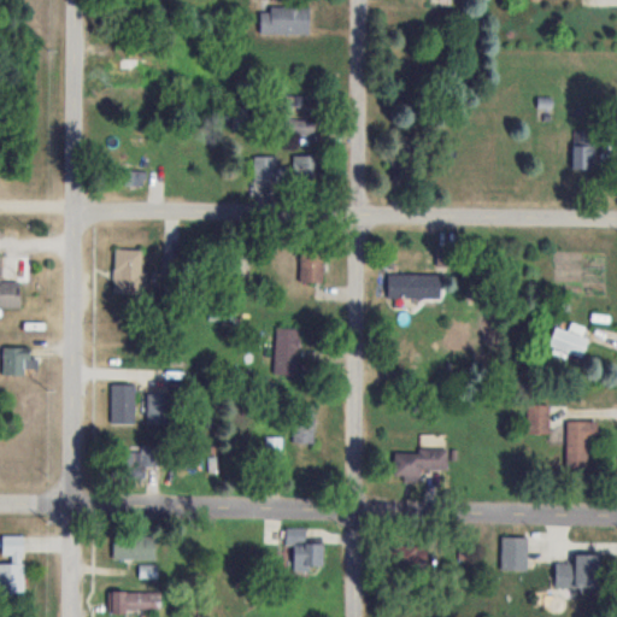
[(309,6),(259,6),(259,34),(309,34),(309,6)]
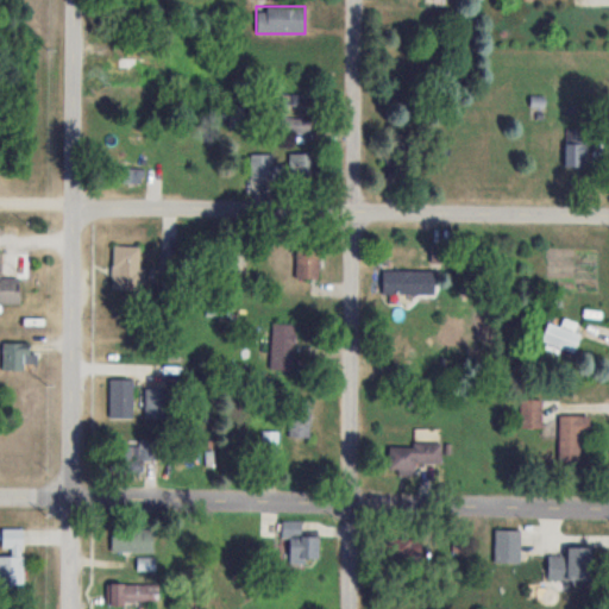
[(136,44),(118,44),(118,56),(110,56),(110,83),(136,83),(136,44)]
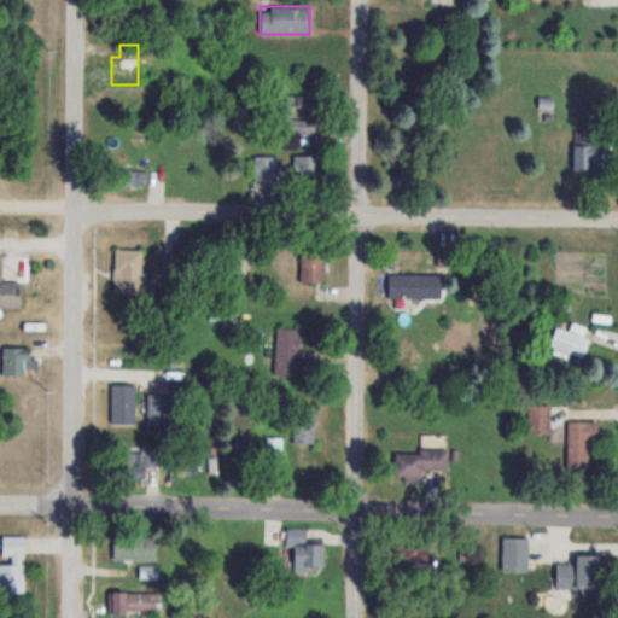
[(248,108),(233,109),(235,127),(249,124),(248,108)]
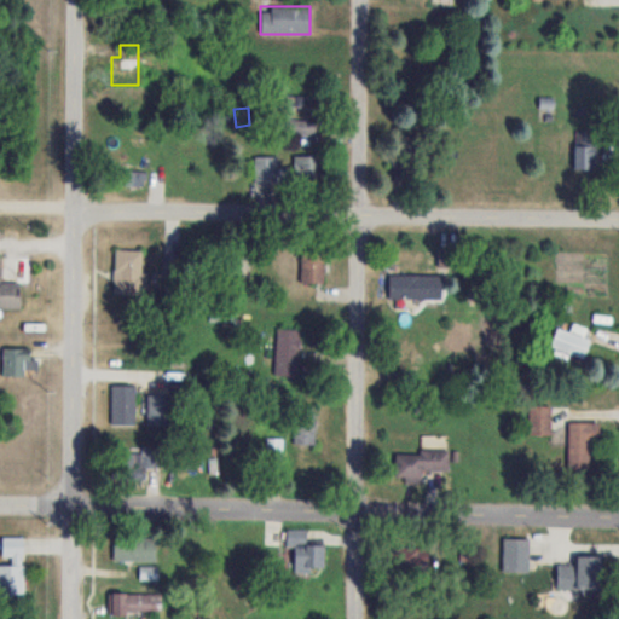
[(314,134),(314,121),(290,121),(290,134),(314,134)]
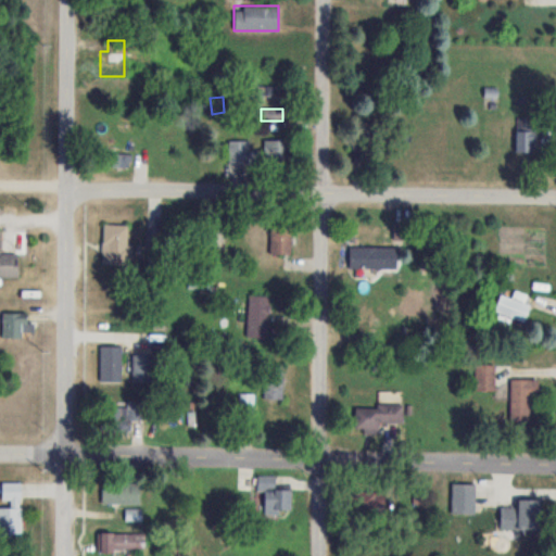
[(535,152),(535,117),(517,117),(517,152),(535,152)]
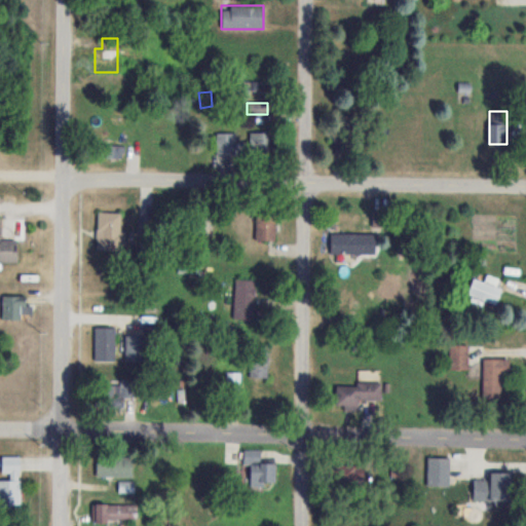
[(237,133),(216,134),(217,157),(268,157),(268,133),(250,133),(250,142),(237,142),(237,133)]
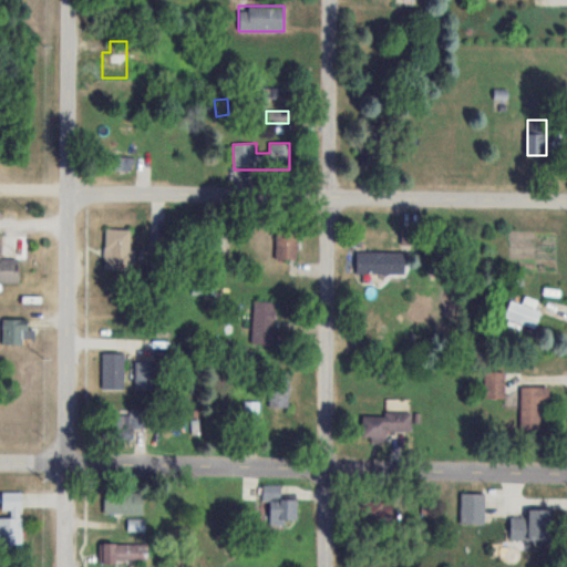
[(120,171),(132,171),(133,158),(121,157),(120,171)]
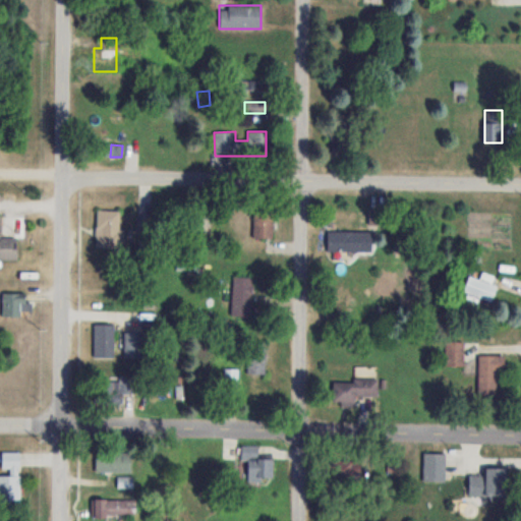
[(252,209),(252,239),(272,239),(272,209),(252,209)]
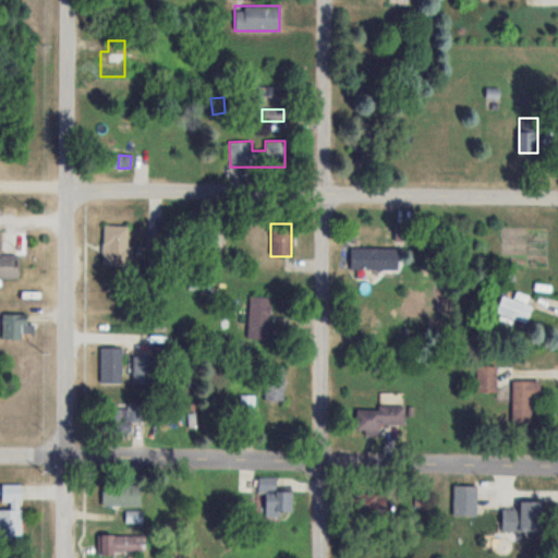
[(128,266),(128,226),(102,226),(102,266),(128,266)]
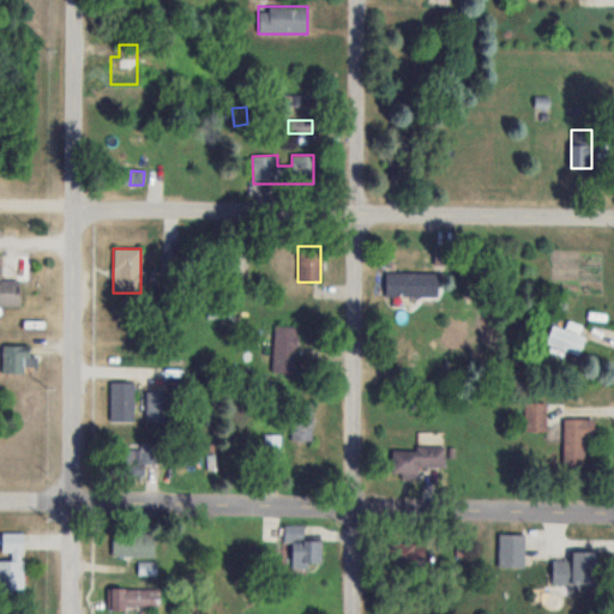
[(438,272),(385,272),(385,298),(438,298),(438,272)]
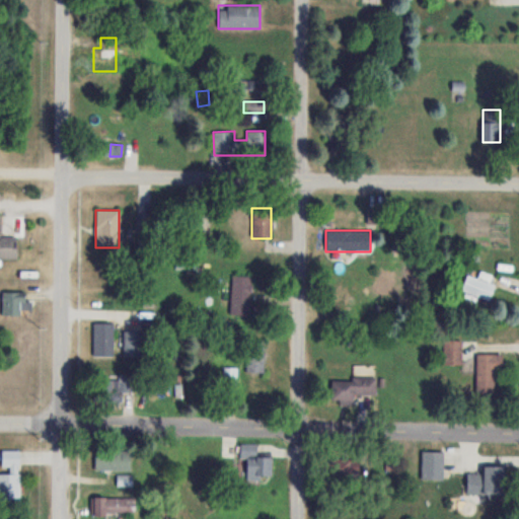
[(0,256),(16,256),(16,236),(0,236),(0,256)]
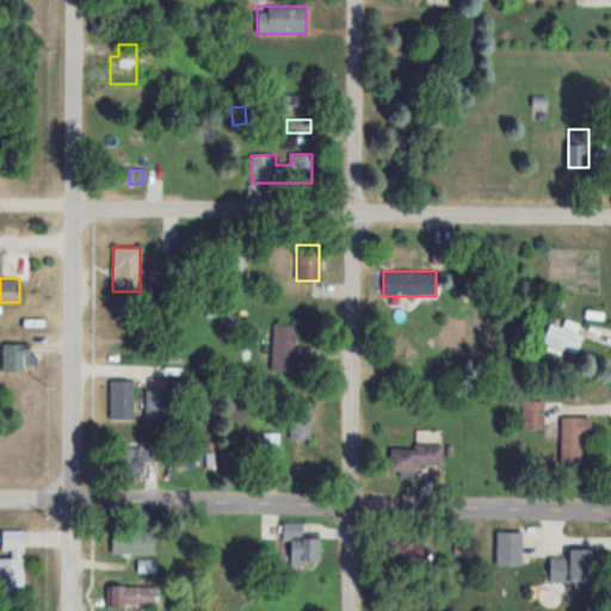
[(561,327),(551,322),(541,343),(573,358),(584,335),(578,333),(581,325),(566,318),(561,327)]
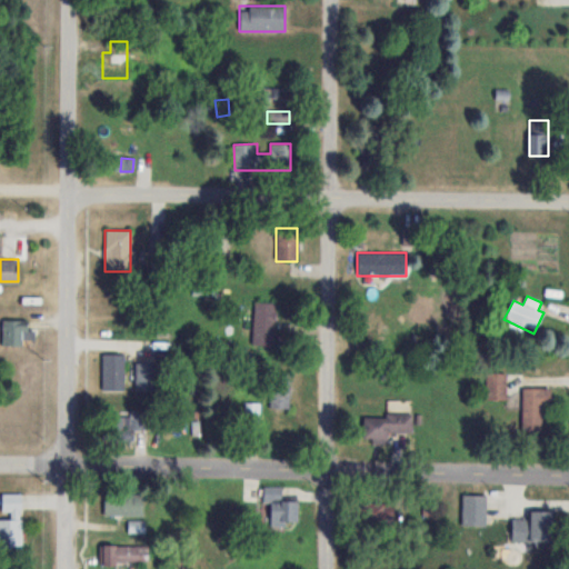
[(252,346),(276,346),(276,303),(252,303),(252,346)]
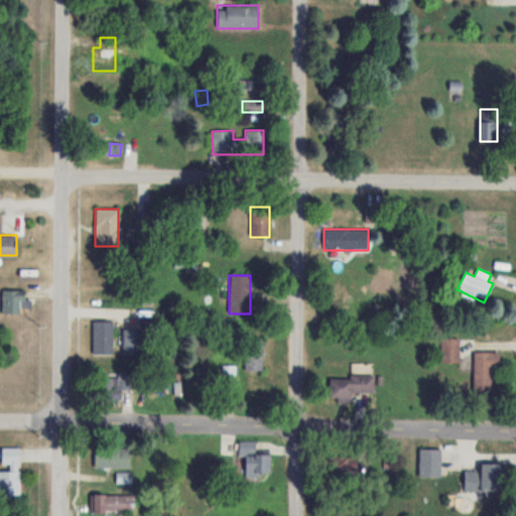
[(1,290),(1,313),(23,313),(23,290),(1,290)]
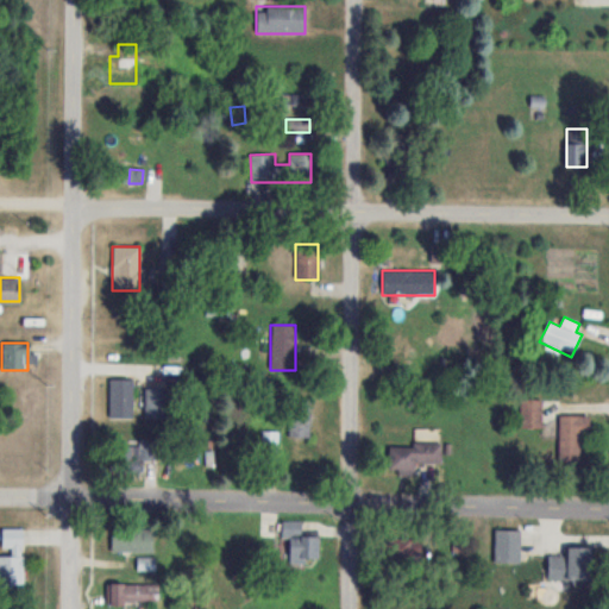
[(132,380),(110,380),(110,418),(132,418),(132,380)]
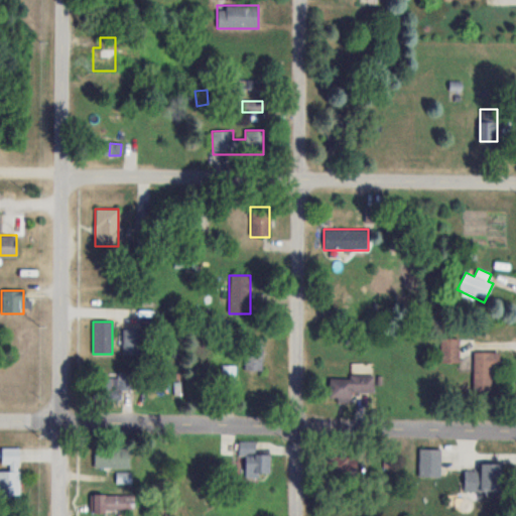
[(140,331),(123,330),(123,352),(140,352),(140,331)]
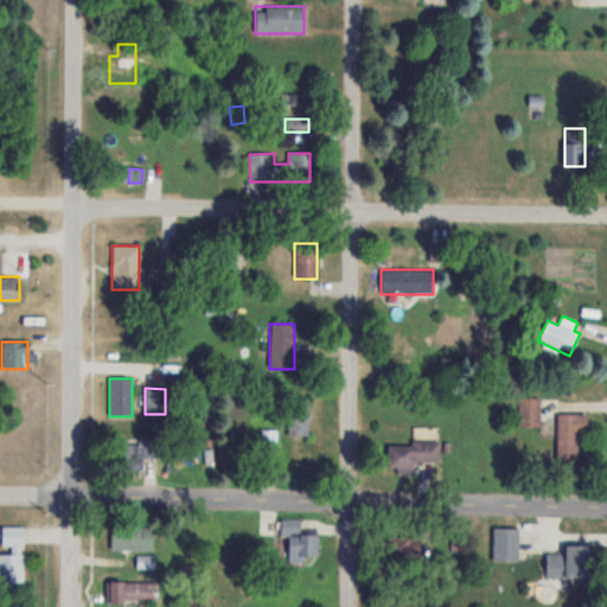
[(519,427),(540,427),(540,398),(519,398),(519,427)]
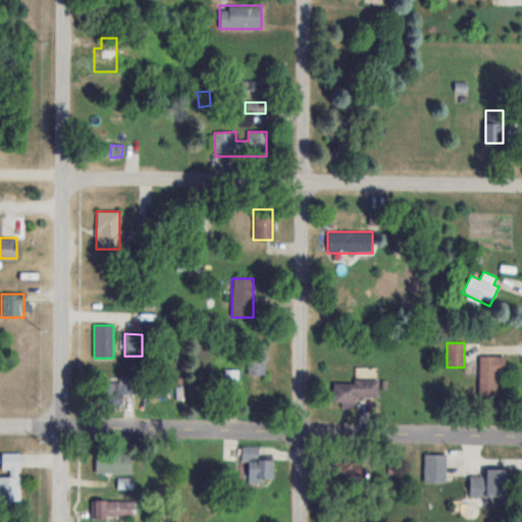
[(248,375),(265,375),(265,345),(248,345),(248,375)]
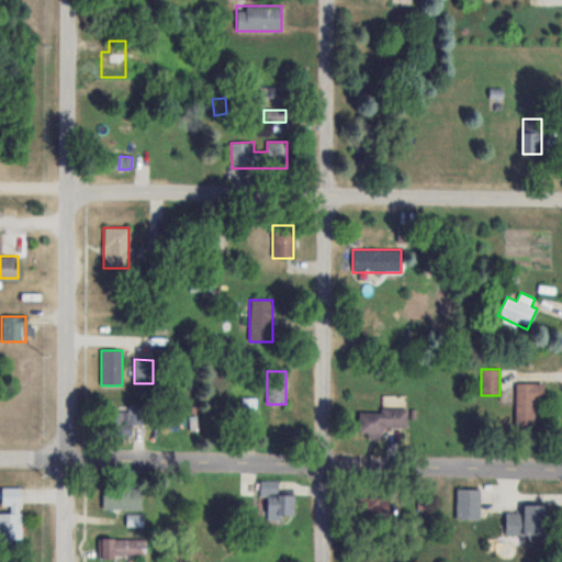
[(543,403),(543,383),(516,383),(516,426),(535,426),(535,403),(543,403)]
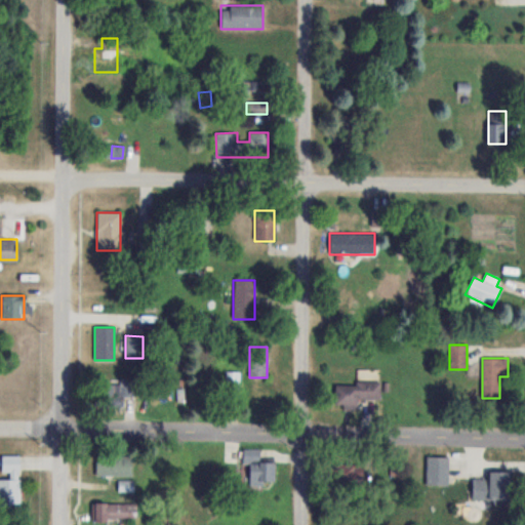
[(240,393),(240,372),(226,372),(226,393),(240,393)]
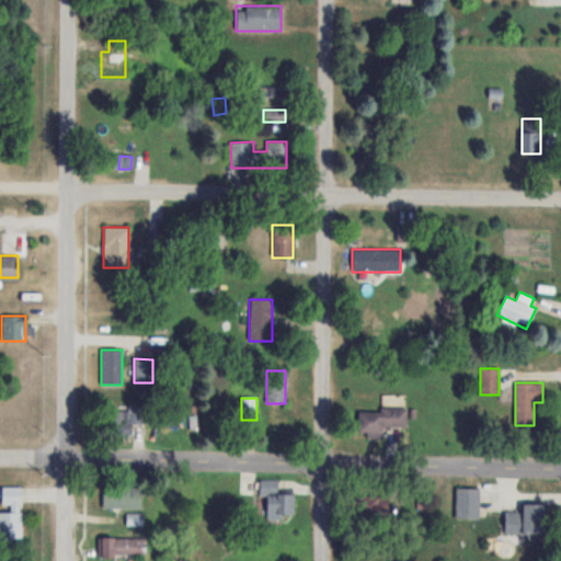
[(140,409),(107,409),(107,437),(128,437),(128,422),(140,422),(140,409)]
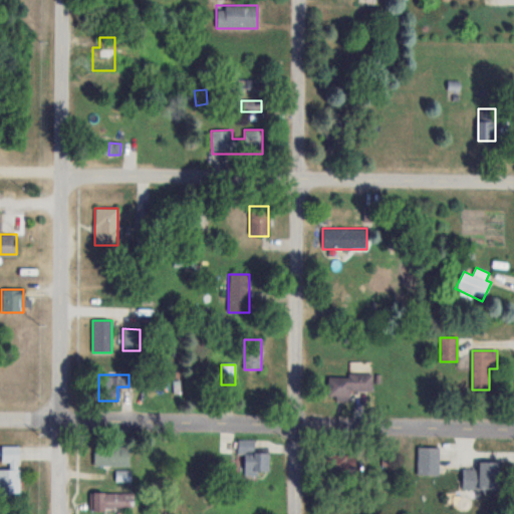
[(328,374),(327,401),(350,401),(350,391),(372,392),(372,376),(328,374)]
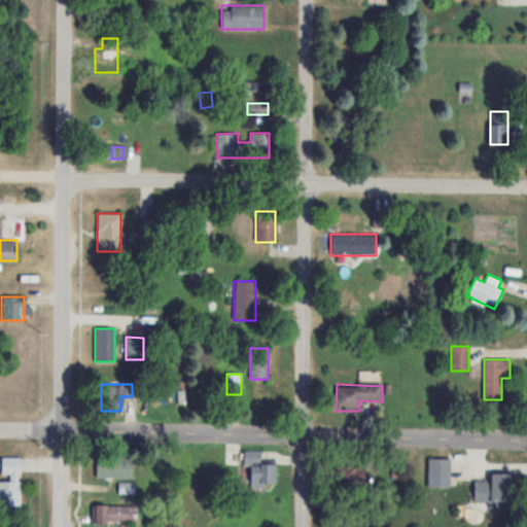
[(260,451),(244,451),(244,466),(250,466),(250,486),(276,486),(276,464),(260,464),(260,451)]
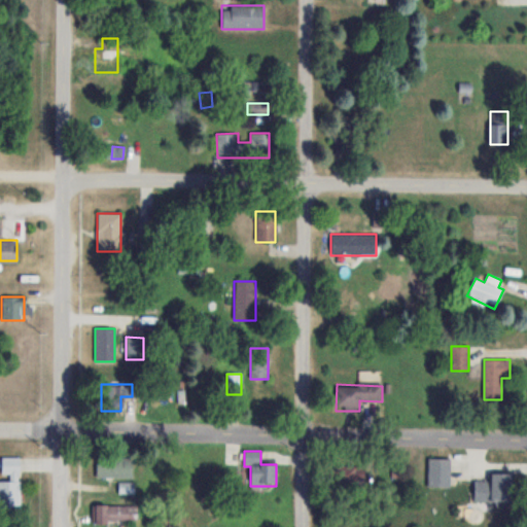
[(0,478),(0,510),(21,510),(21,457),(1,457),(1,479),(0,478)]
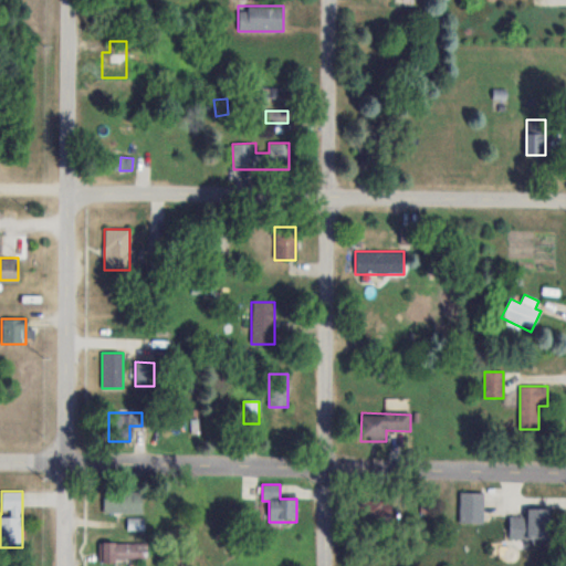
[(103,513),(142,513),(142,492),(103,492),(103,513)]
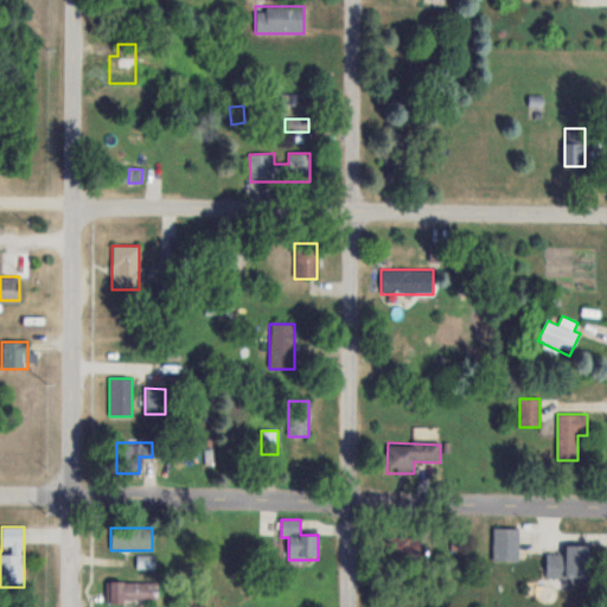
[(492,562),(517,562),(518,529),(493,529),(492,562)]
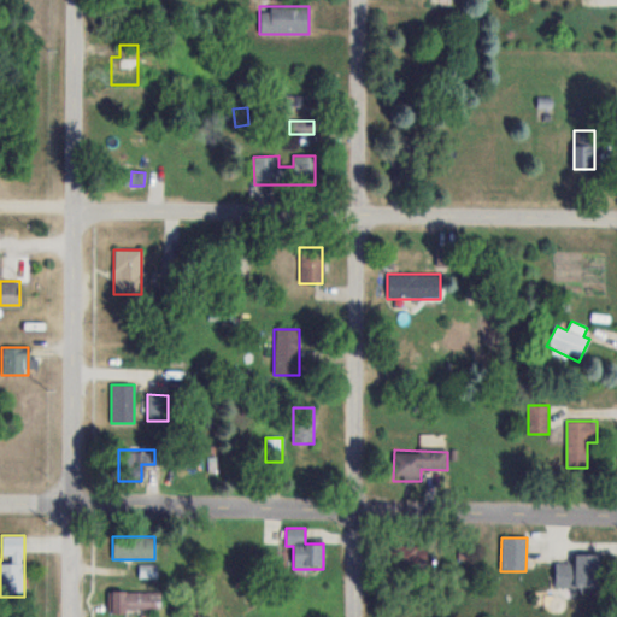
[(391,546),(391,570),(425,570),(425,546),(391,546)]
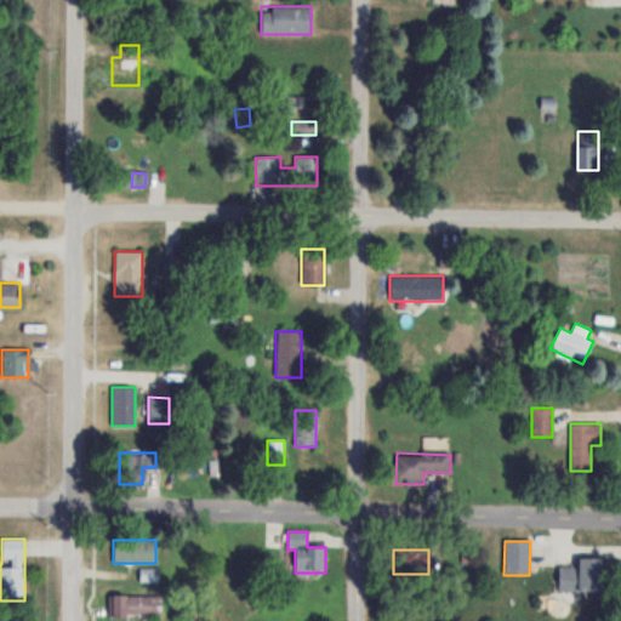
[(600,592),(600,558),(576,558),(576,565),(558,565),(558,592),(600,592)]
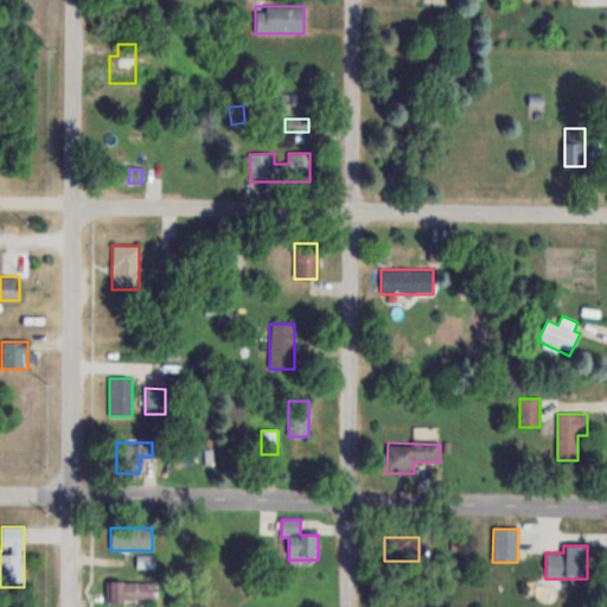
[(110,582),(110,602),(154,602),(154,582),(110,582)]
